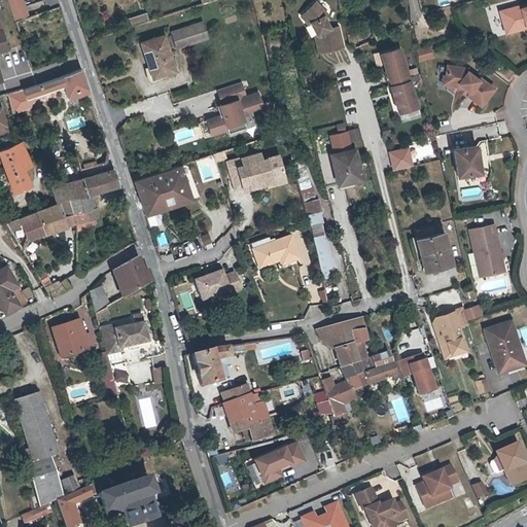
[(22,0),(6,0),(13,22),(28,16),(22,0)]
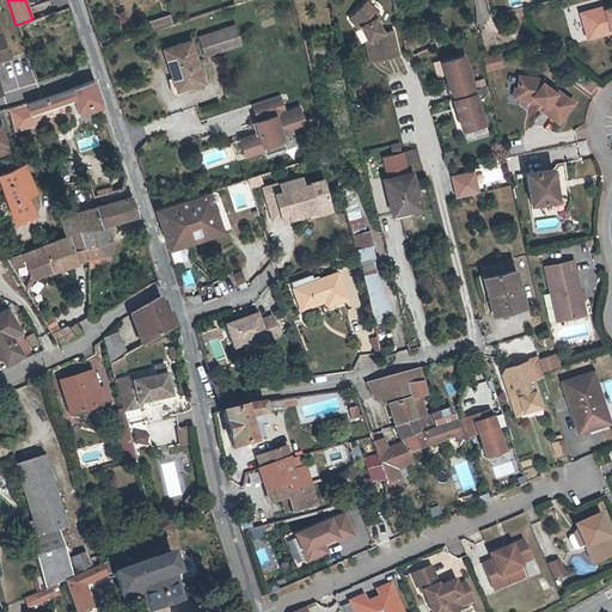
[(371,38),(368,40),(373,59),(401,53),(395,29),(386,30),(379,18),(383,14),(369,0),(368,0),(352,16),(361,26),(363,25),(371,38)]
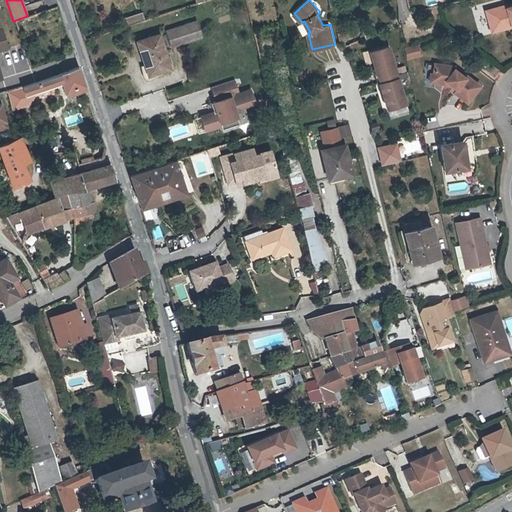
[(438,6),(436,0),(407,0),(410,13),(438,6)]
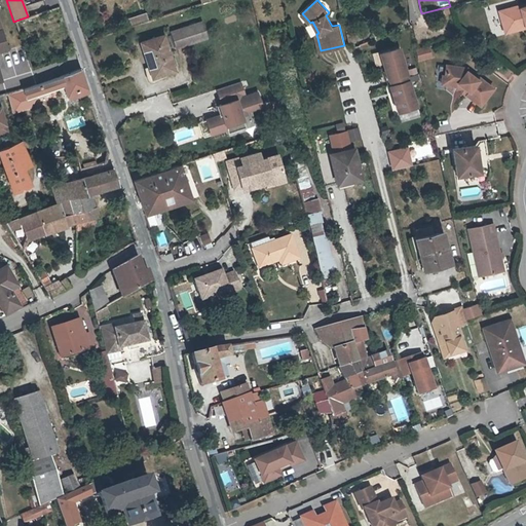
[(503,35),(525,29),(525,5),(518,7),(518,5),(497,11),(503,35)]
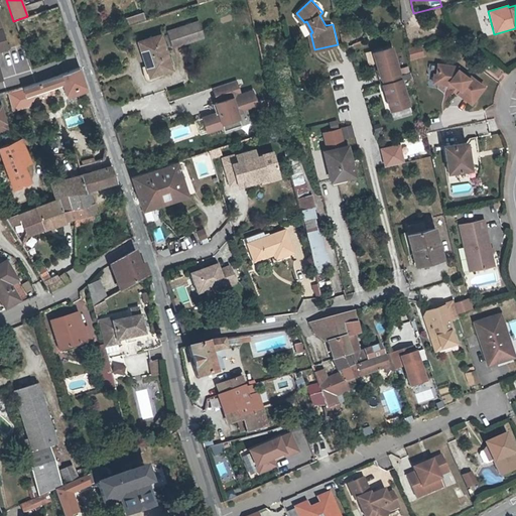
[(128,23),(145,19),(143,12),(126,16),(128,23)]
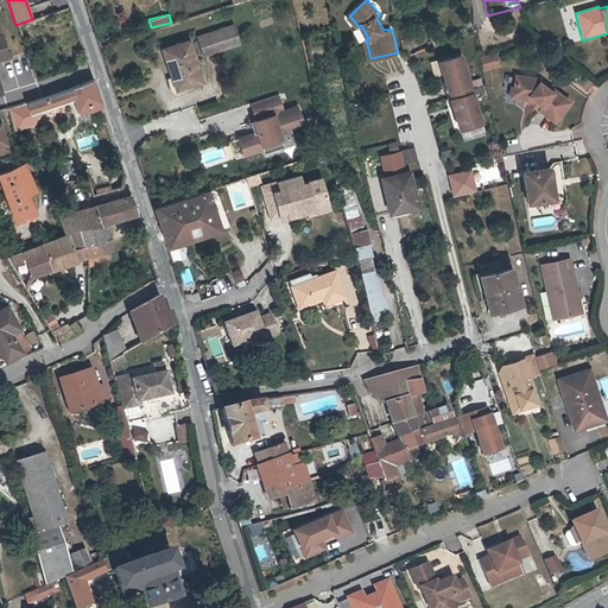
[(196,32),(201,54),(240,46),(236,25),(196,32)]
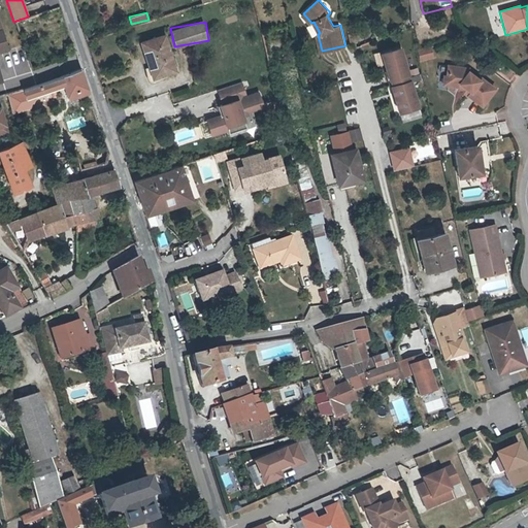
[(315,35),(318,34),(320,33),(314,22),(311,23),(309,26),(315,35)]
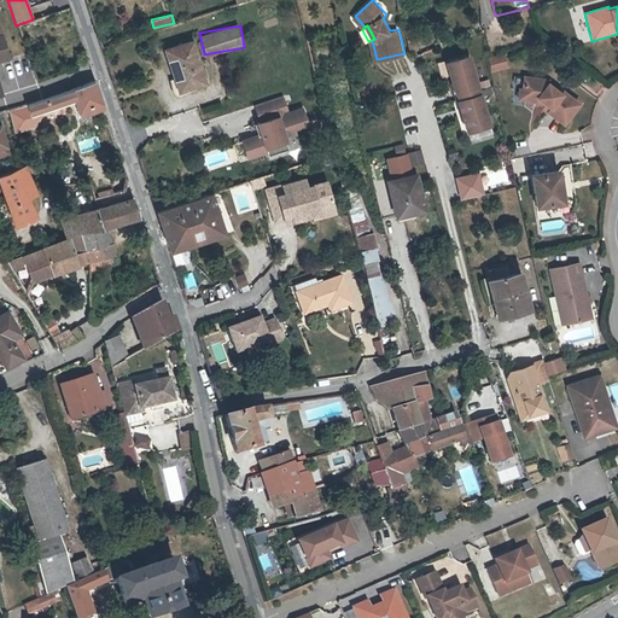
[(192,42),(165,51),(175,79),(174,80),(179,93),(197,87),(196,83),(204,80),(192,42)]
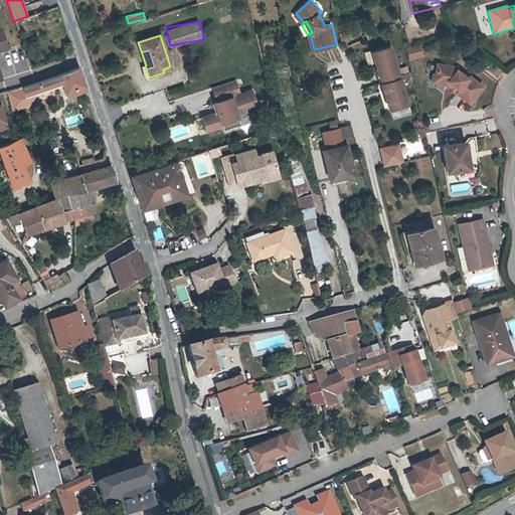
[(418,47),(406,49),(409,60),(421,57),(418,47)]
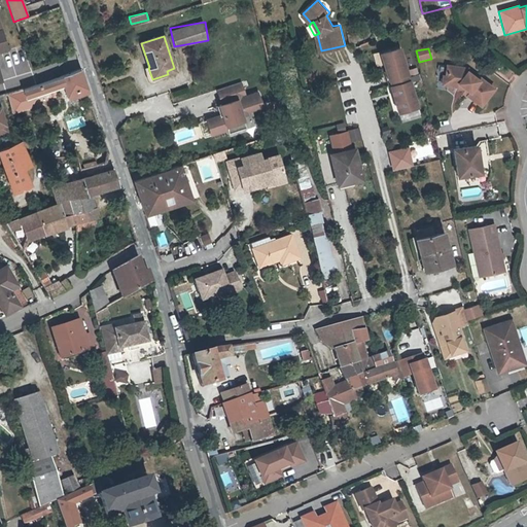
[(466,95),(467,96),(481,105),(494,89),(480,78),(478,80),(467,72),(467,69),(447,66),(446,76),(449,77),(448,85),(459,86),(460,86),(468,93),(466,95)]
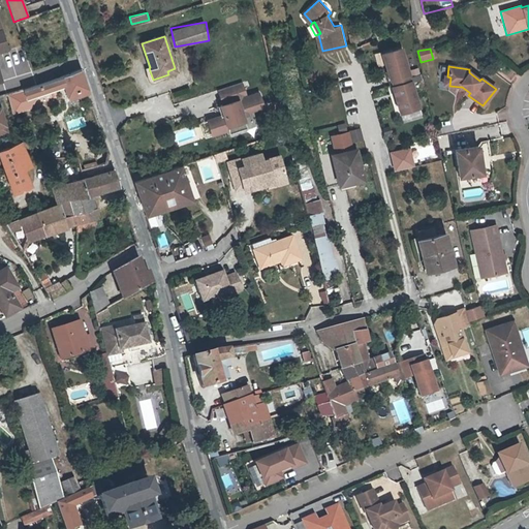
[(80,70),(19,92),(22,100),(61,86),(66,102),(89,94),(80,70)]
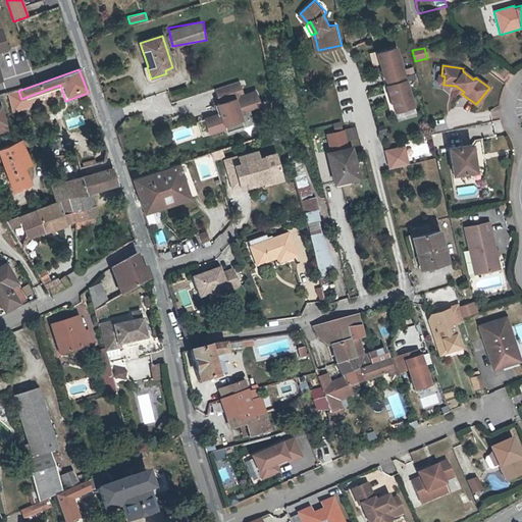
[(403,111),(423,106),(415,70),(395,74),(403,111)]
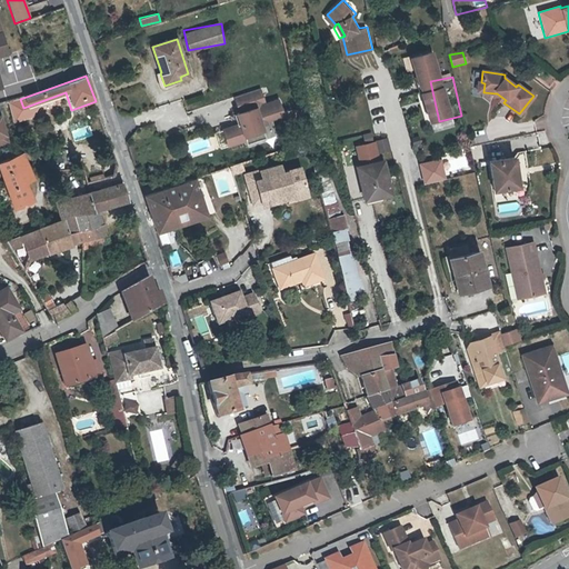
[(262,88),(232,95),(239,123),(222,127),(227,146),(247,141),(246,136),(266,130),(263,121),(285,117),(279,97),(266,100),(262,88)]
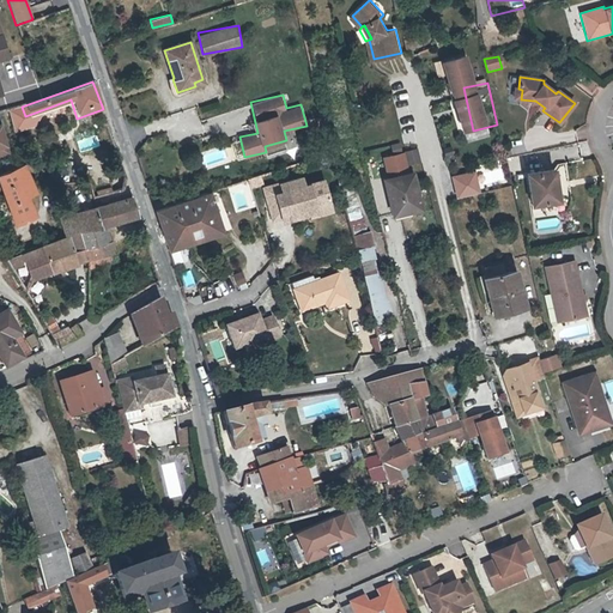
[(542,111),(544,111),(542,110),(545,108),(535,101),(534,101),(533,104),(542,111)]
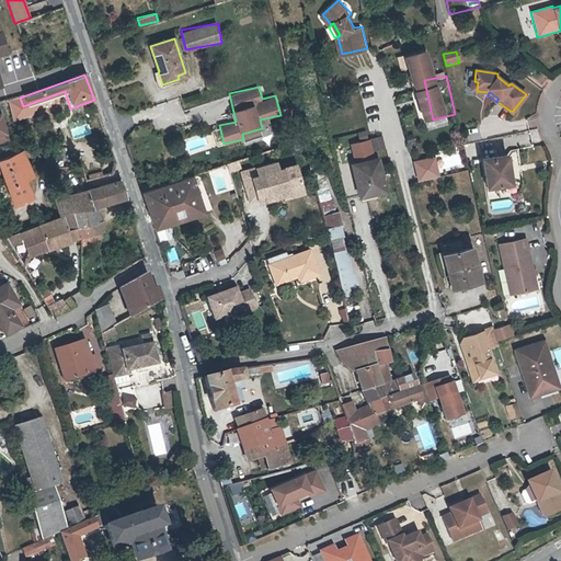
[(381,135),(371,137),(374,149),(385,147),(381,135)]
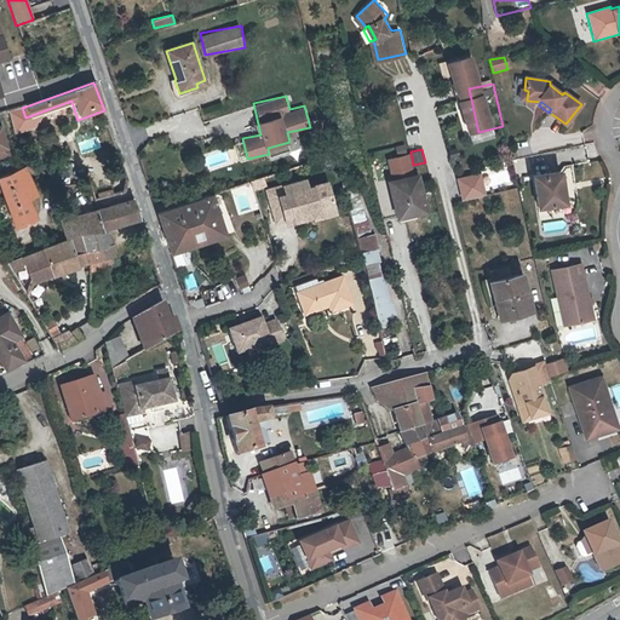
[(403,158),(386,162),(391,182),(385,184),(394,220),(422,214),(413,177),(408,178),(403,158)]
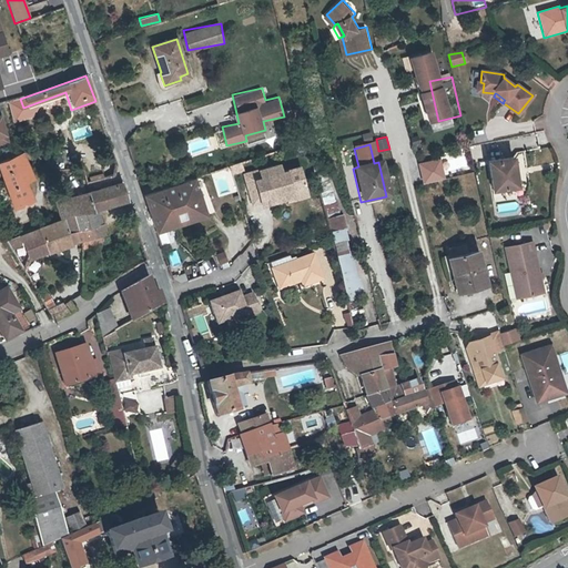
[(24,184),(32,181),(22,153),(0,161),(0,183),(10,210),(31,201),(24,184)]
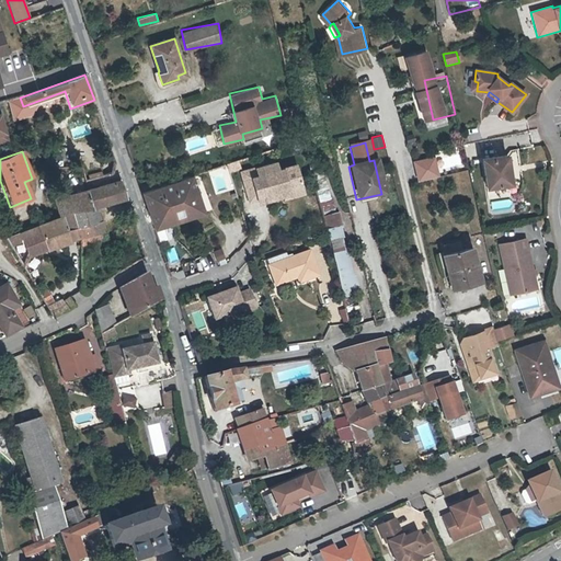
[(488,189),(513,184),(508,156),(483,159),(488,189)]
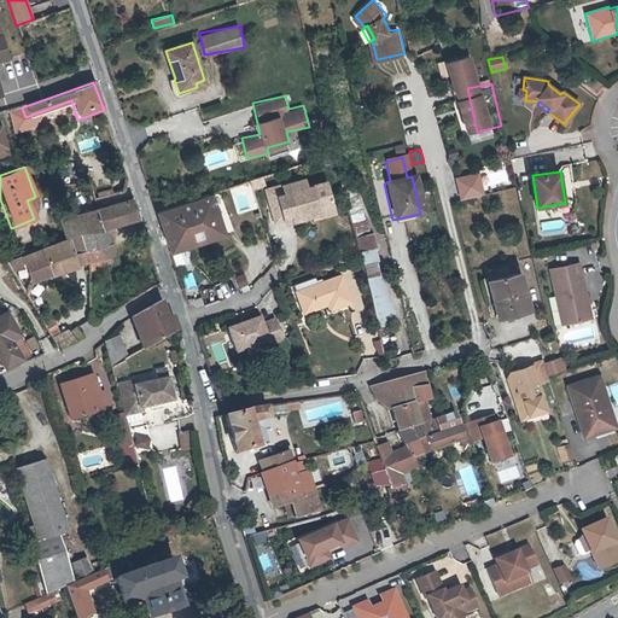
[(275,222),(319,209),(325,216),(336,213),(327,181),(308,187),(305,179),(267,190),(275,222)]
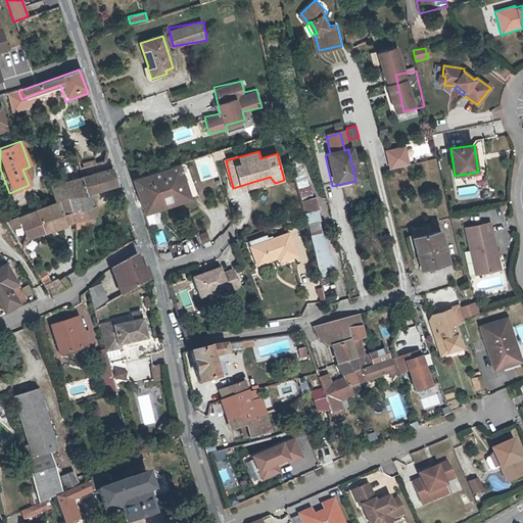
[(144,214),(191,198),(179,163),(133,179),(144,214)]
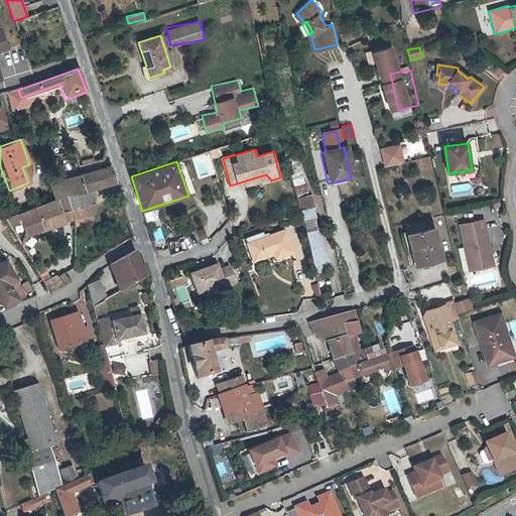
[(78,175),(83,194),(115,185),(109,166),(78,175)]
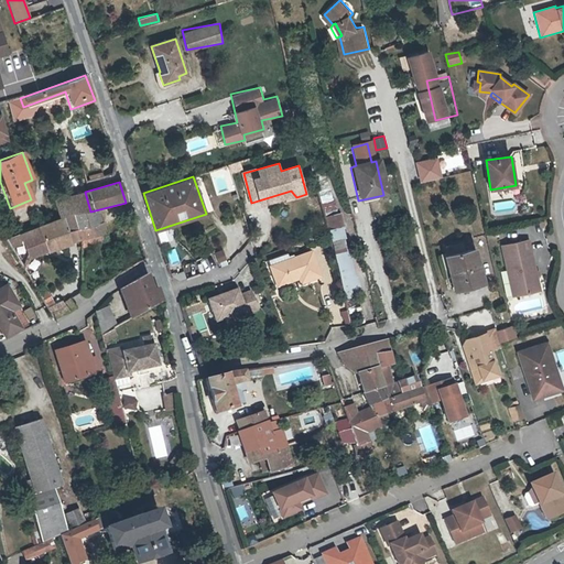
[(318,195),(326,214),(337,209),(329,191),(318,195)]
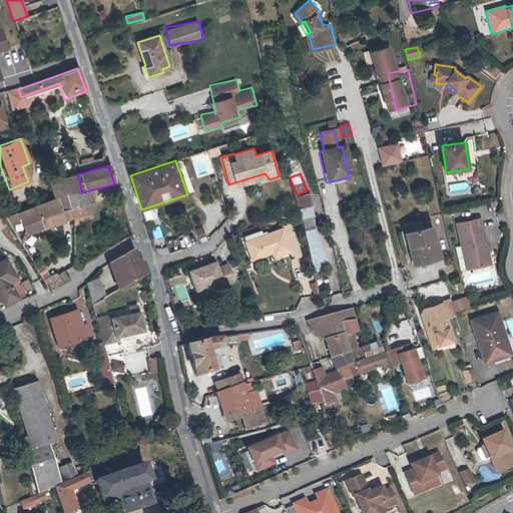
[(77,174),(47,182),(51,198),(58,196),(81,192),(77,174)]
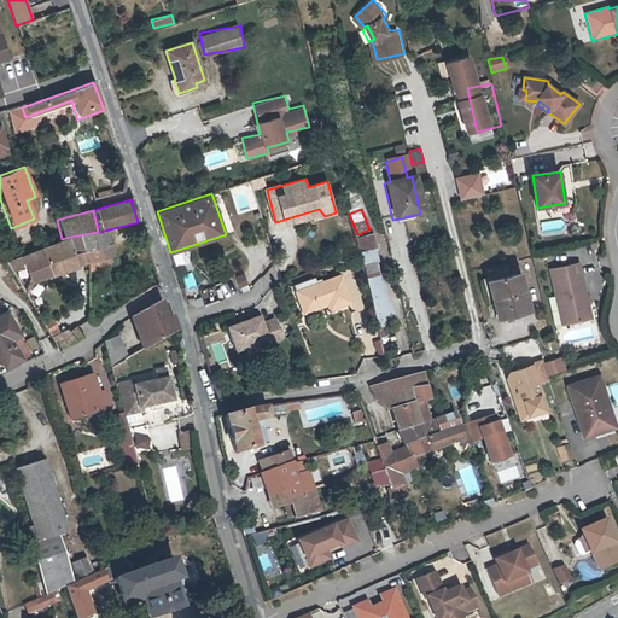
[(106,232),(70,237),(75,252),(110,243),(106,232)]
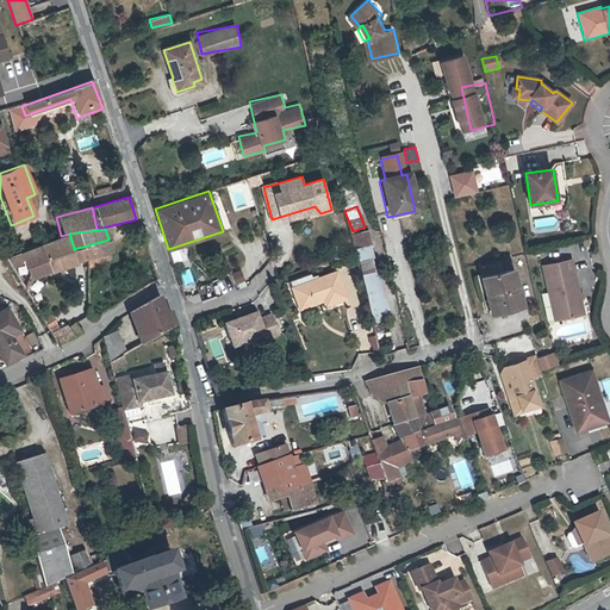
[(352,234),(371,323),(388,319),(368,230),(352,234)]
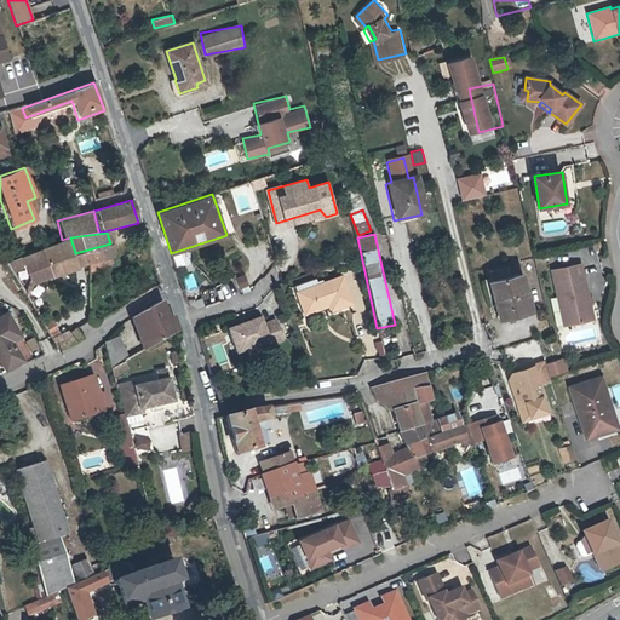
[(75,270),(67,239),(18,259),(30,286),(53,275),(75,270)]
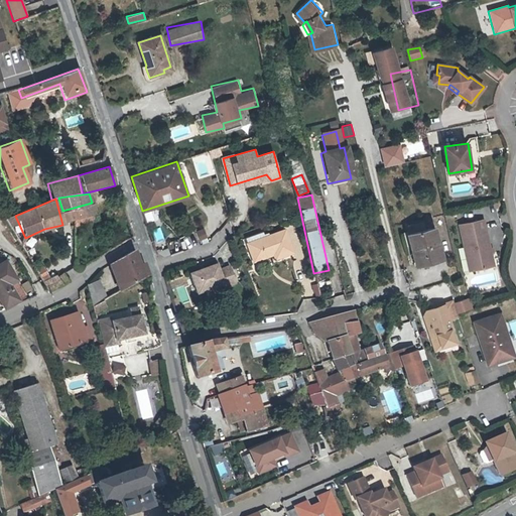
[(93,205),(62,213),(66,223),(75,221),(97,215),(93,205)]
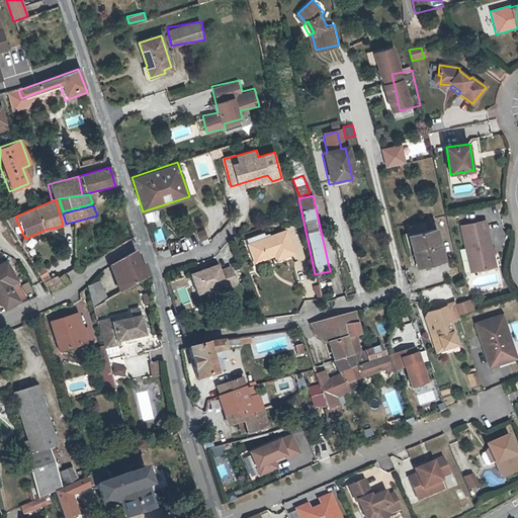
[(416,267),(443,259),(431,219),(404,228),(416,267)]
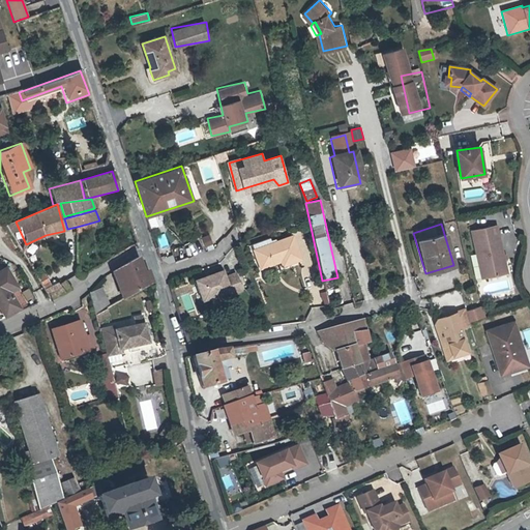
[(480,253),(487,277),(508,272),(497,226),(472,231),(477,254),(480,253)]
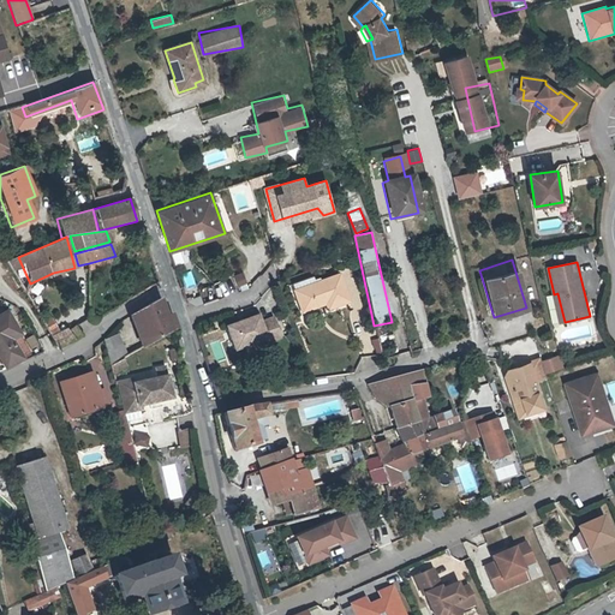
[(180,274),(186,288),(196,284),(191,270),(180,274)]
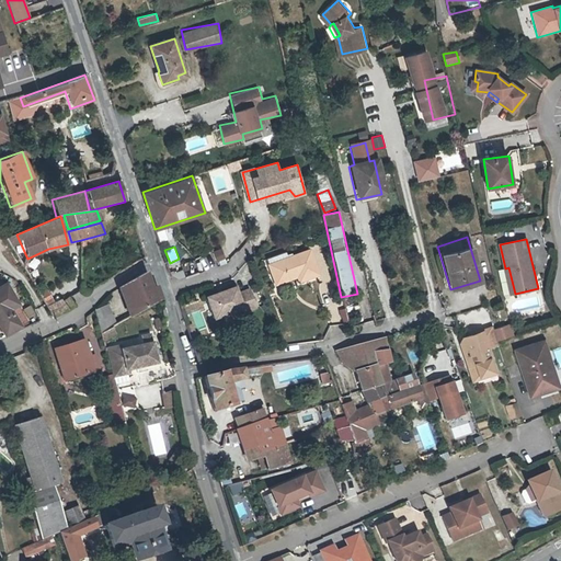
[(217,263),(227,259),(221,248),(212,251),(217,263)]
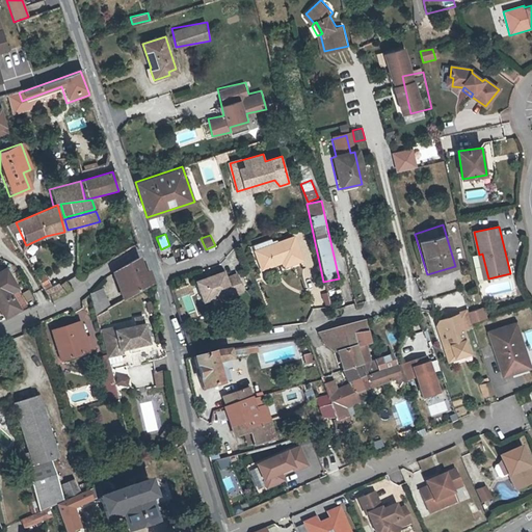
[(301,261),(293,238),(254,250),(260,269),(281,262),(283,267),(301,261)]
